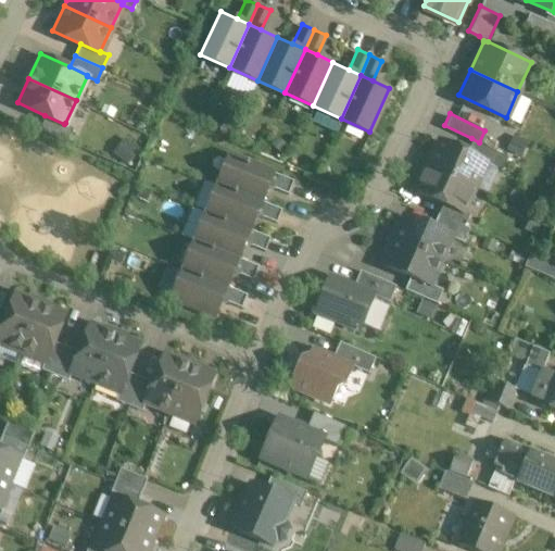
[(64,124),(45,115),(39,127),(66,139),(73,127),(65,123),(64,124)]
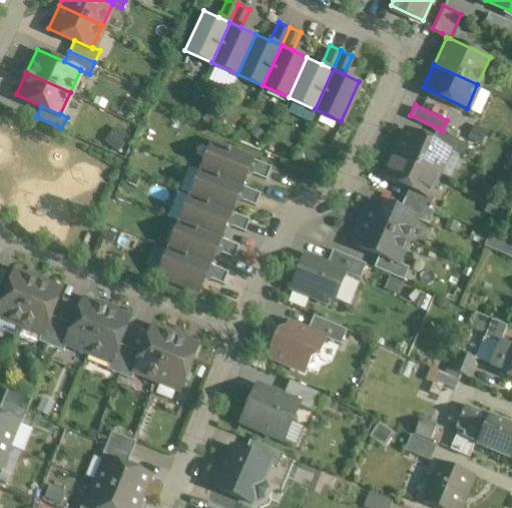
[(430,138),(405,126),(394,150),(438,170),(448,148),(449,146),(430,138)]
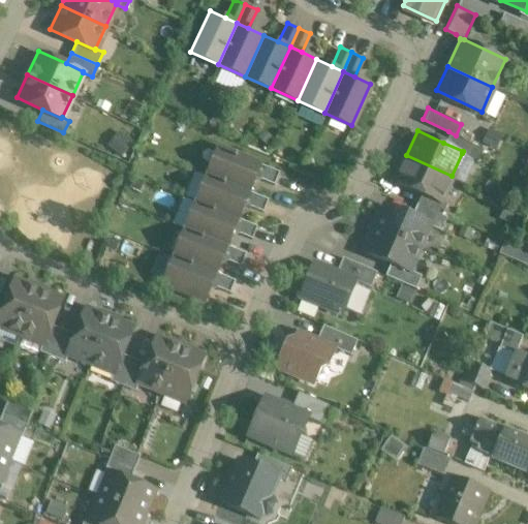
[(456,135),(448,131),(443,143),(463,151),(462,153),(476,159),(483,148),(456,135)]
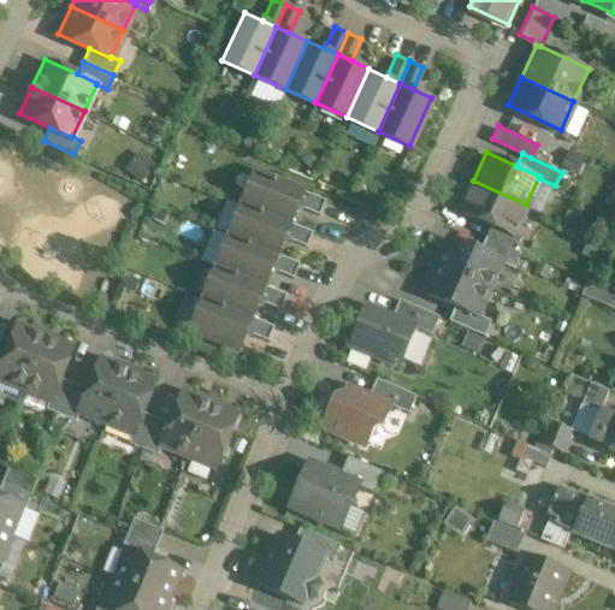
[(240,200),(293,221),(307,185),(254,164),(240,200)]
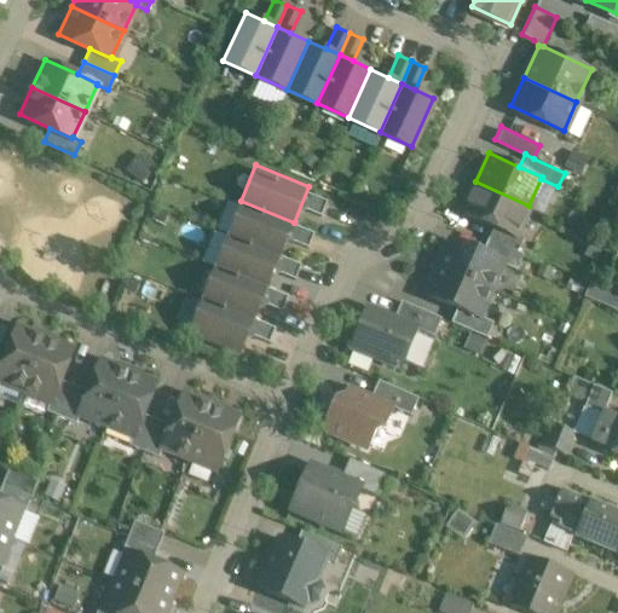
[(529,206),(475,181),(462,210),(492,225),(515,235),(515,233),(529,206)]
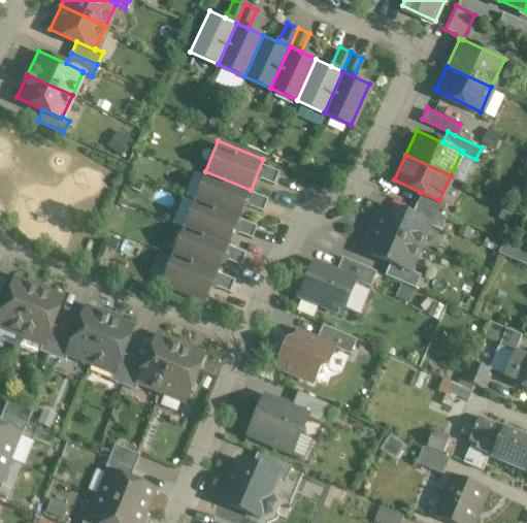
[(194,199),(239,217),(251,190),(205,171),(194,199)]
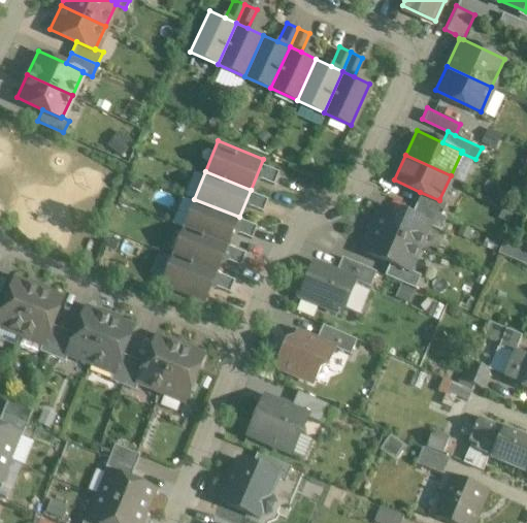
[(439,200),(420,192),(416,202),(439,213),(445,202),(439,199),(439,200)]
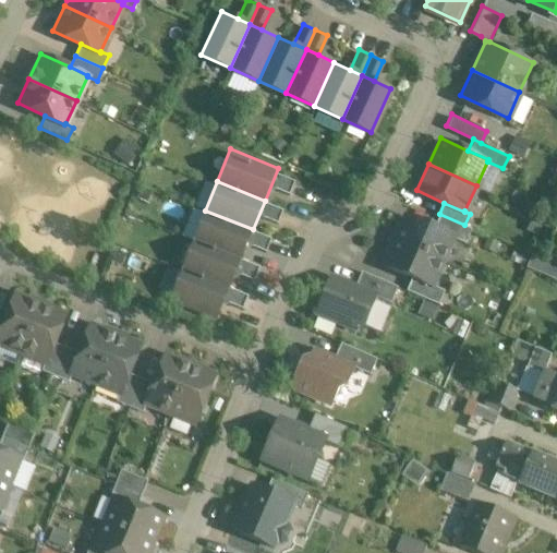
[(194,239),(242,257),(253,229),(205,211),(194,239)]
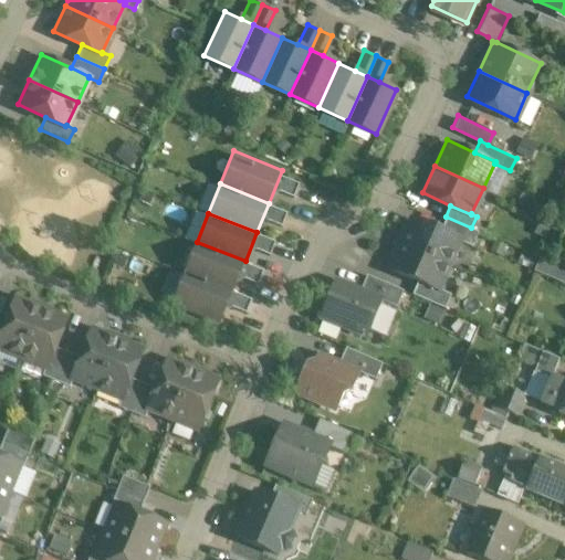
[(440,229),(410,217),(399,242),(448,263),(459,239),(459,238),(440,229)]
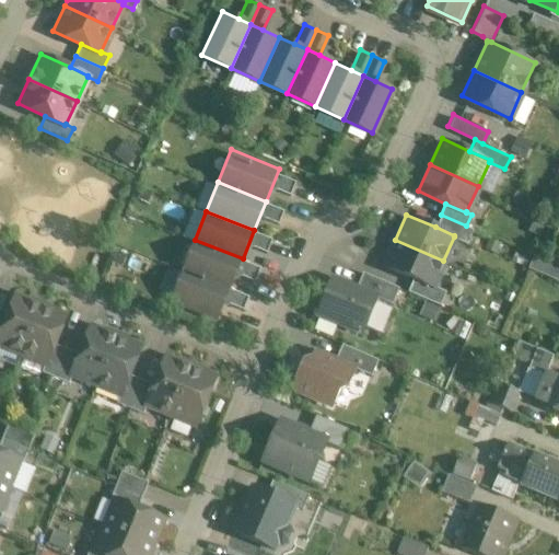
[(466,226),(441,215),(435,227),(454,235),(454,236),(466,242),(472,228),(466,226)]
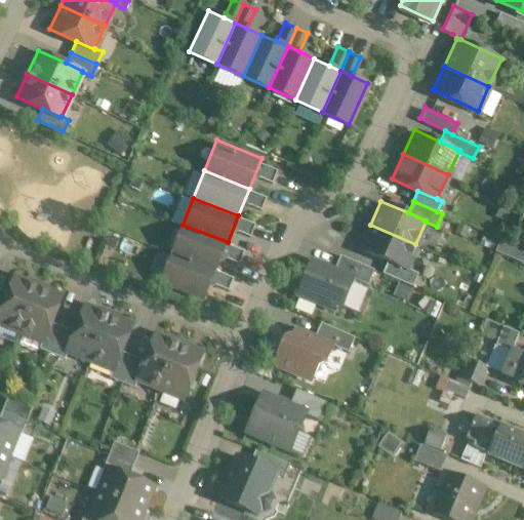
[(171,252),(216,271),(228,242),(183,225),(171,252)]
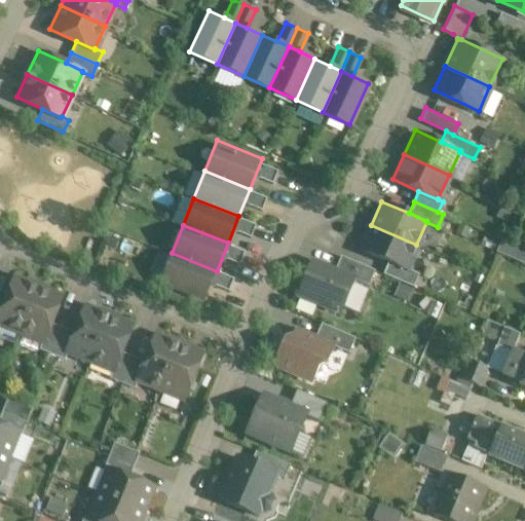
[(416,245),(371,225),(361,249),(387,260),(406,268),(407,267),(416,245)]
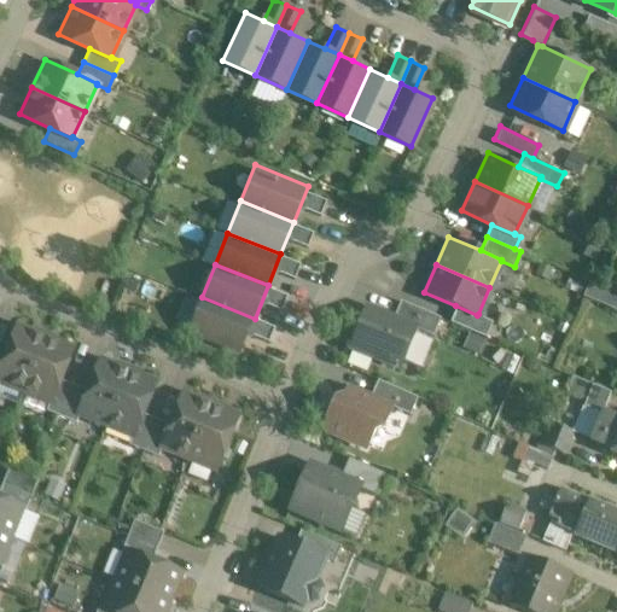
[(616,287),(591,275),(582,293),(616,308),(616,287)]
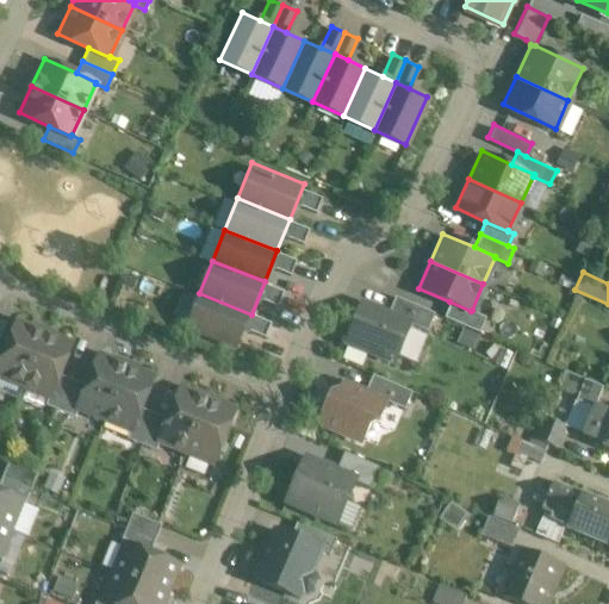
[(389,313),(416,325),(426,329),(435,304),(398,290),(389,313)]
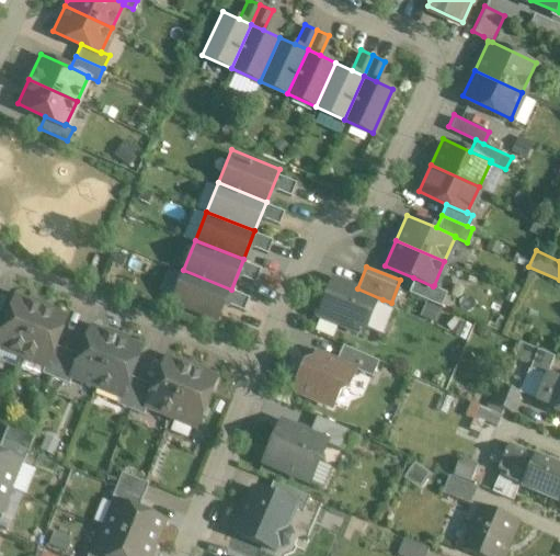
[(231,290),(183,270),(170,301),(218,320),(231,290)]
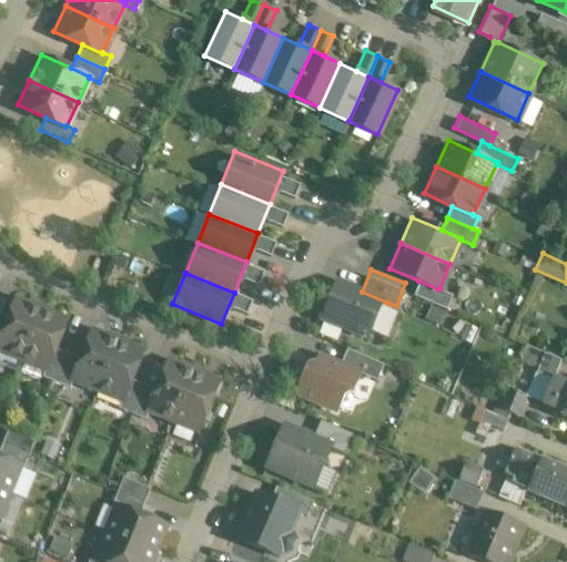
[(438,289),(418,281),(413,294),(445,308),(452,294),(439,288),(438,289)]
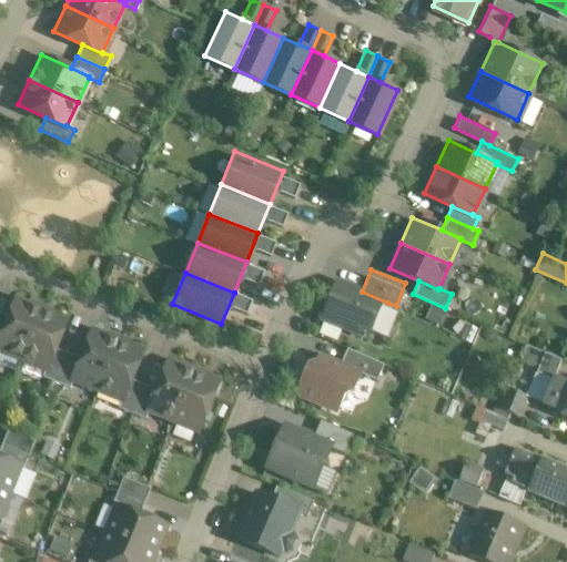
[(362,292),(337,282),(322,320),(372,341),(387,303),(362,292)]
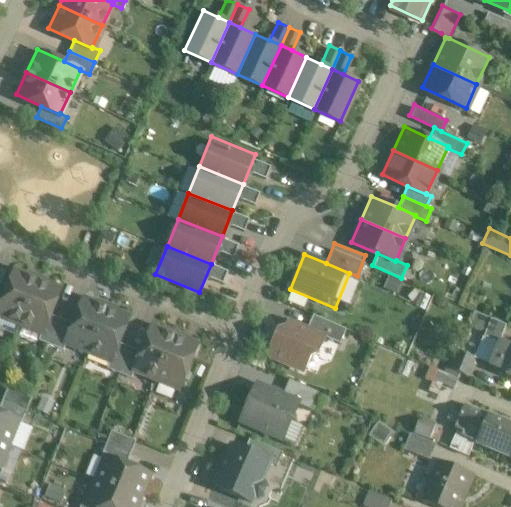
[(36,278),(13,268),(0,300),(0,314),(18,322),(36,278)]
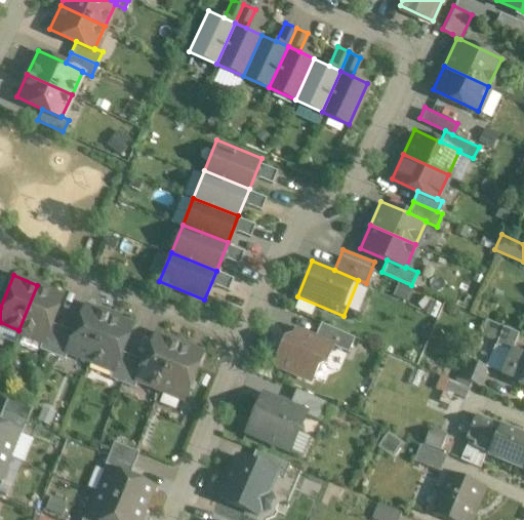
[(37,285),(18,330),(41,340),(42,340),(50,321),(62,294),(37,285)]
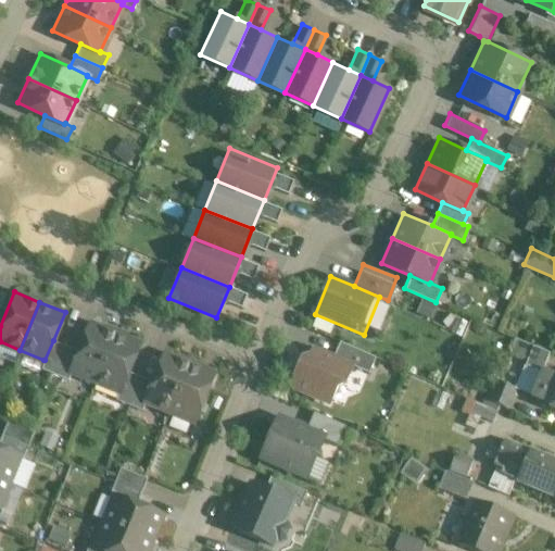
[(114,333),(89,322),(77,350),(68,370),(71,371),(95,380),(114,333)]
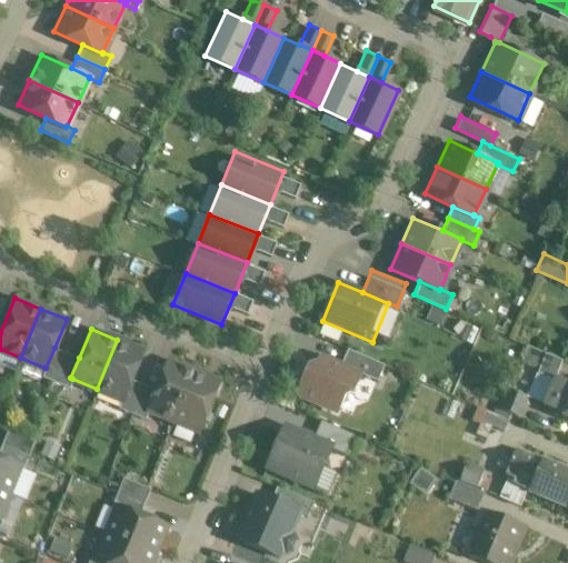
[(117,340),(97,389),(121,399),(122,399),(130,379),(142,350),(117,340)]
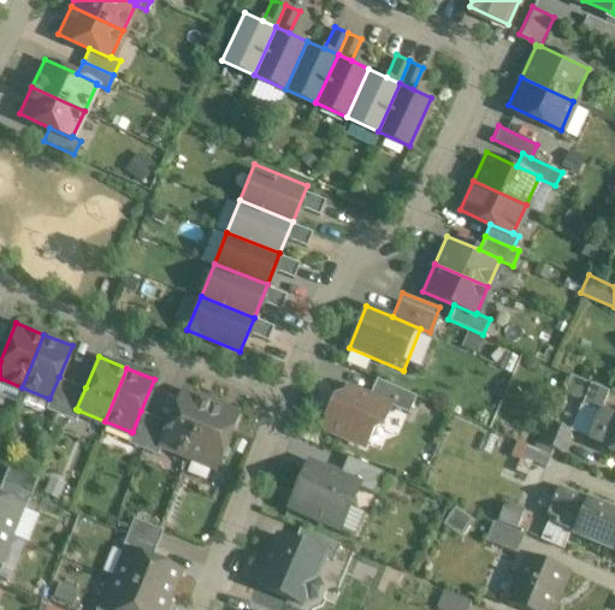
[(590,383),(569,373),(566,380),(586,390),(590,383)]
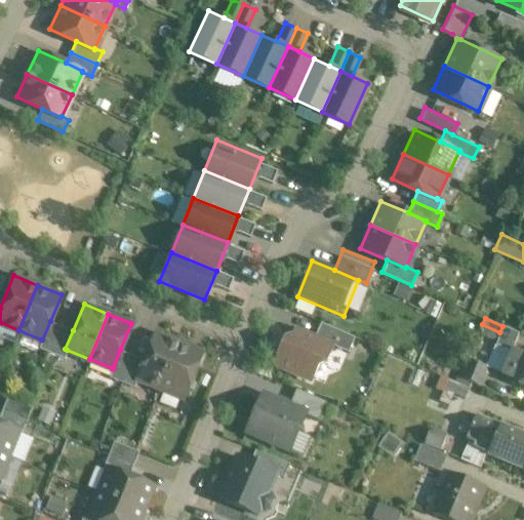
[(62,325),(50,321),(42,340),(41,340),(38,347),(50,352),(62,325)]
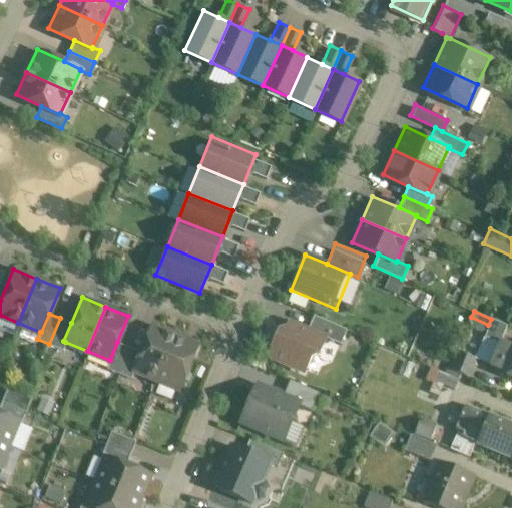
[(71,323),(60,318),(49,344),(62,349),(65,342),(63,341),(71,323)]
